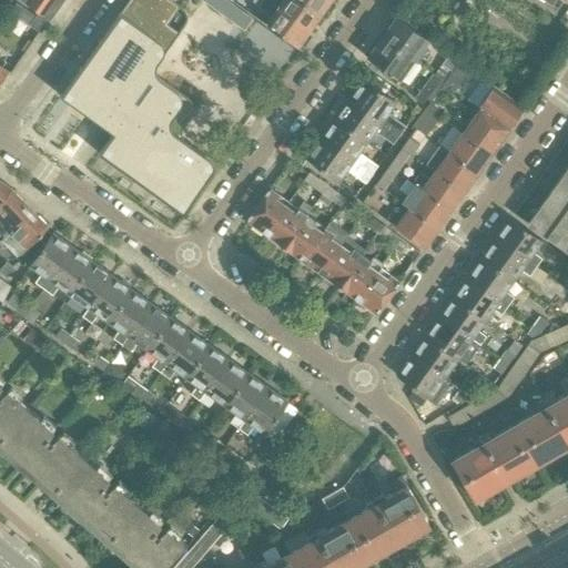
[(61,0),(21,0),(48,18),(47,19),(48,19),(49,19),(61,0)]
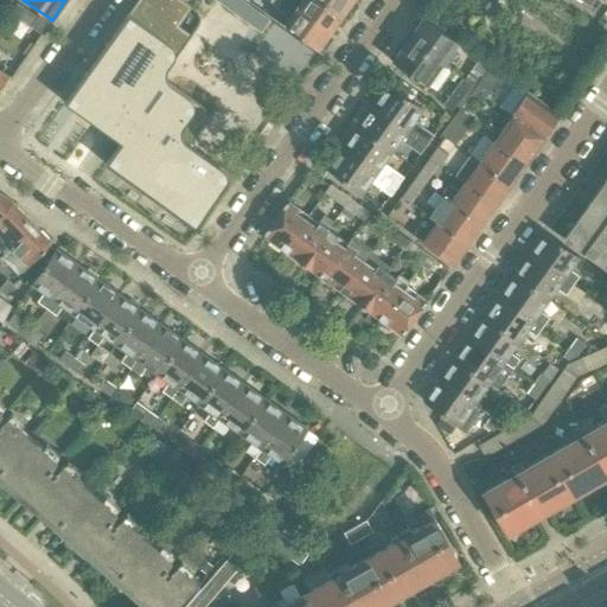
[(216,190),(221,184),(222,181),(223,180),(223,178),(223,176),(223,173),(222,171),(221,170),(219,167),(189,145),(204,123),(205,121),(205,119),(205,116),(205,115),(205,113),(204,110),(203,108),(202,107),(160,77),(197,26),(198,24),(199,23),(199,20),(199,18),(199,16),(198,13),(197,11),(195,10),(181,0),(142,0),(141,2),(131,16),(129,14),(107,46),(110,49),(91,76),(88,72),(65,104),(120,144),(107,164),(195,227),(219,193),(216,190)]
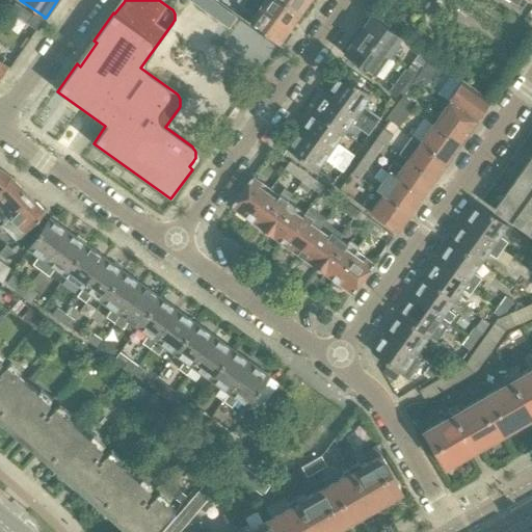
[(214,0),(189,0),(230,29),(238,17),(214,0)]
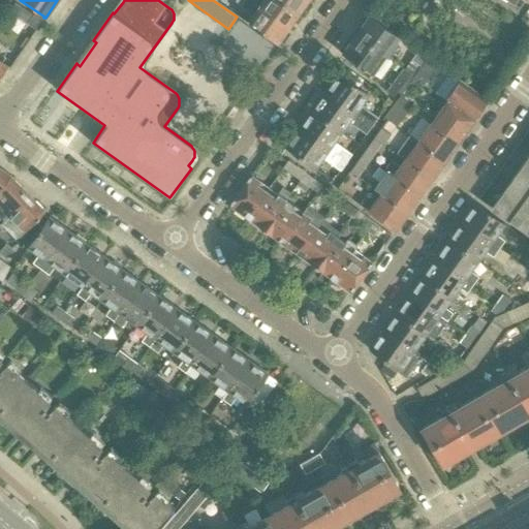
[(285,28),(246,0),(231,0),(240,5),(252,13),(246,22),(275,42),(276,40),(279,40),(283,35),(282,32),(285,28)]
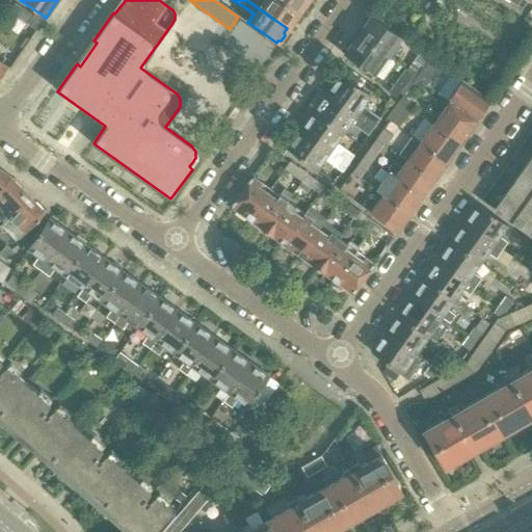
[(263,0),(247,0),(287,28),(291,22),(294,22),(298,17),(297,14),(297,12),(278,0),(265,0),(265,1),(263,0)]
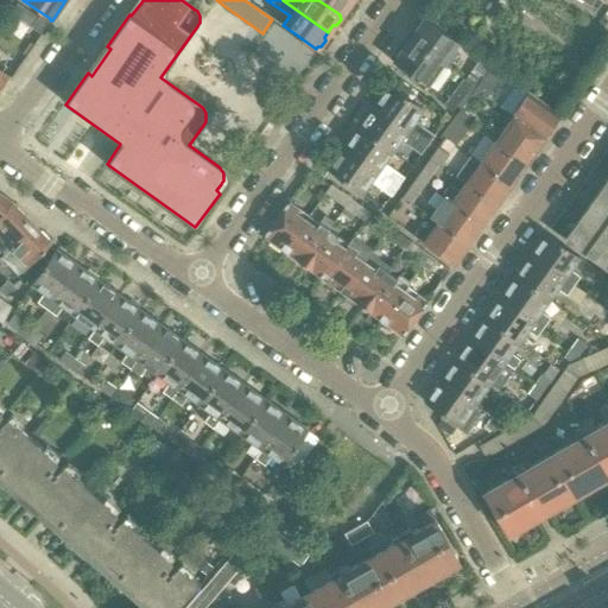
[(318,0),(340,14),(342,12),(344,12),(349,6),(348,2),(349,0),(318,0)]
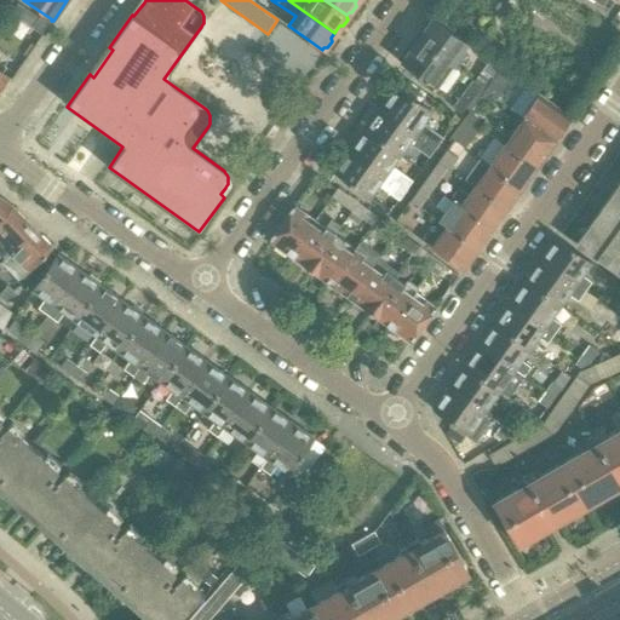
[(420,28),(413,39),(451,65),(466,44),(429,17),(428,18),(431,21),(425,28),(420,28)]
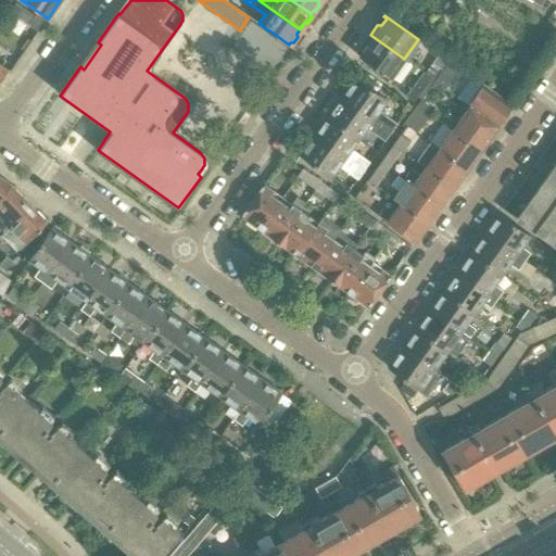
[(29,25),(38,32),(45,23),(45,22),(43,22),(36,16),(29,25)]
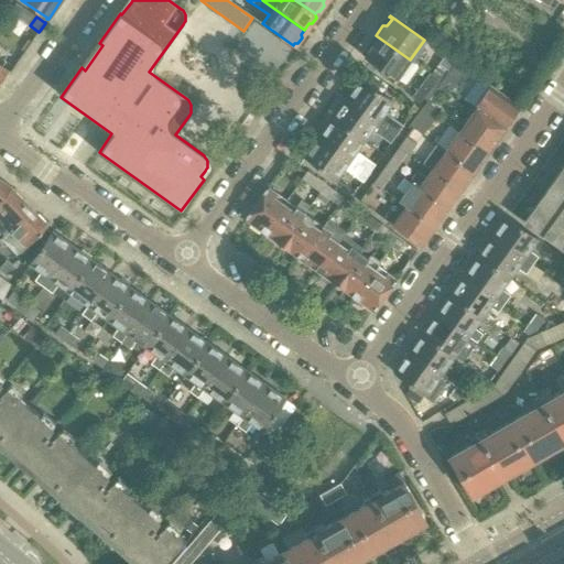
[(410,60),(376,35),(368,45),(370,50),(365,57),(396,80),(410,60)]
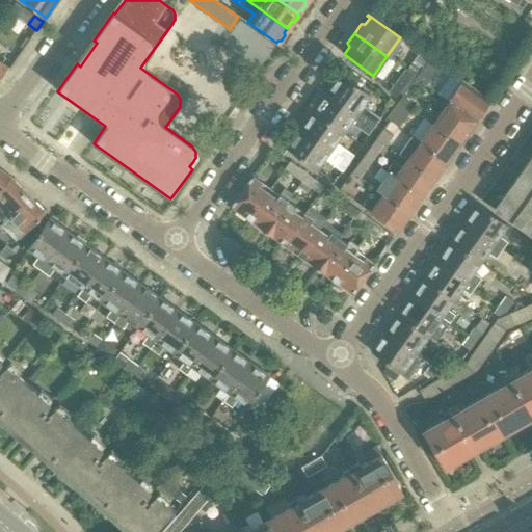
[(413,60),(424,69),(430,59),(419,51),(413,60)]
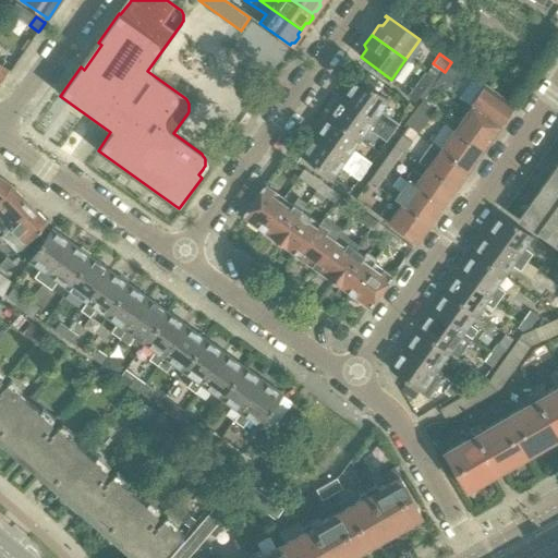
[(463,70),(451,62),(445,72),(436,84),(445,91),(453,79),(456,76),(458,77),(460,79),(464,72),(463,70)]
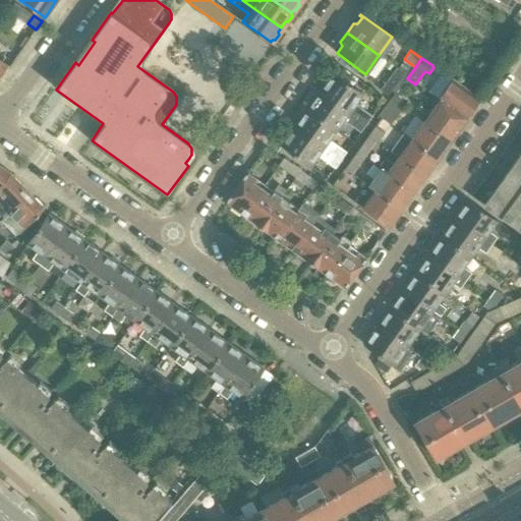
[(397,68),(383,87),(380,91),(387,96),(403,73),(397,68)]
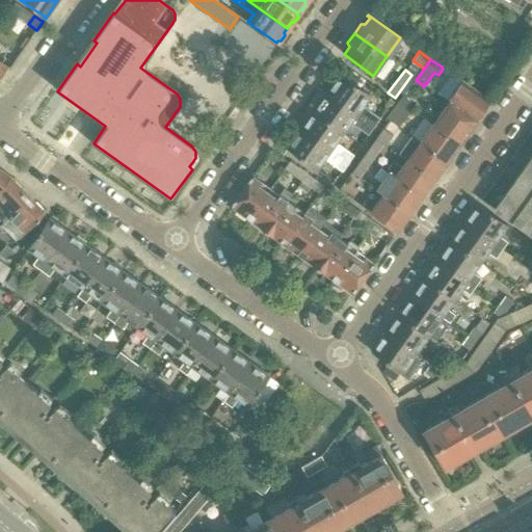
[(341,74),(326,94),(373,127),(379,118),(362,106),(370,95),(341,74)]
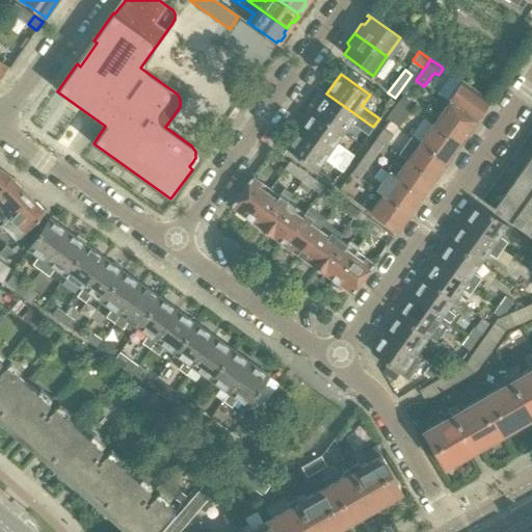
[(447,100),(450,102),(476,121),(490,101),(461,80),(447,100)]
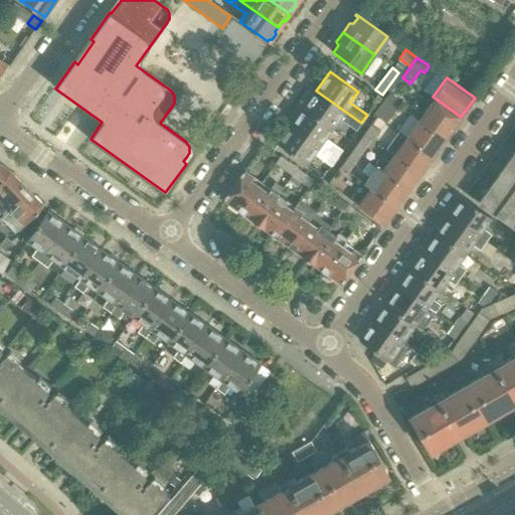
[(316,91),(304,108),(332,128),(339,119),(356,131),(361,123),(316,91)]
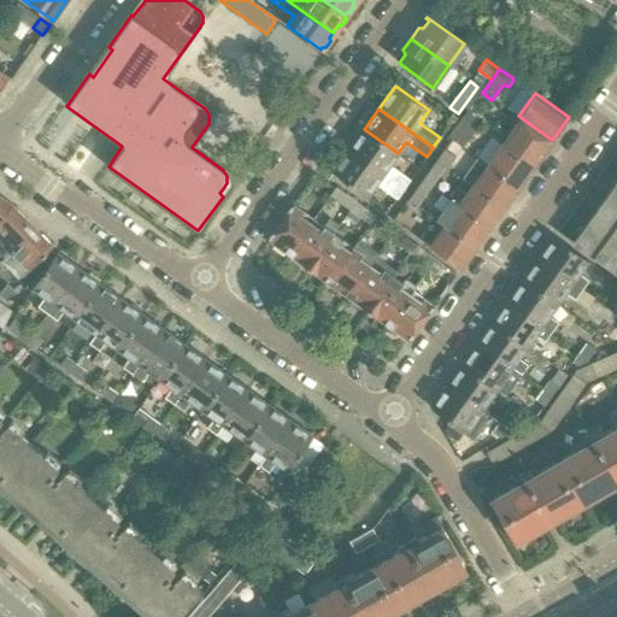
[(468,109),(462,117),(447,137),(462,147),(482,119),(468,109)]
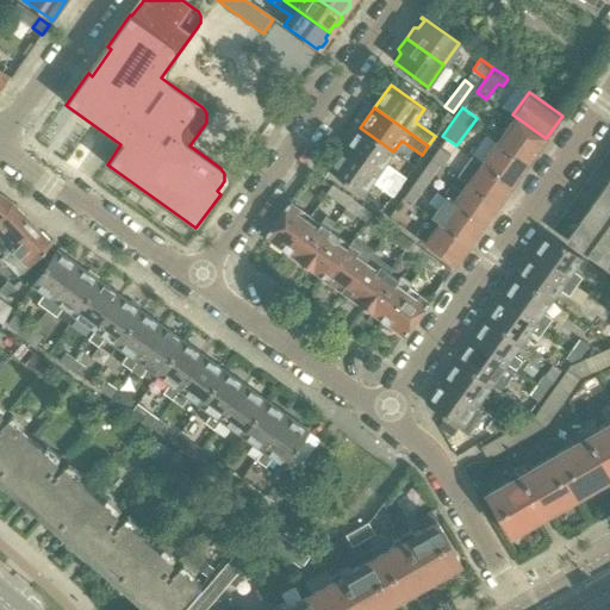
[(516,117),(483,165),(512,185),(546,138),(516,117)]
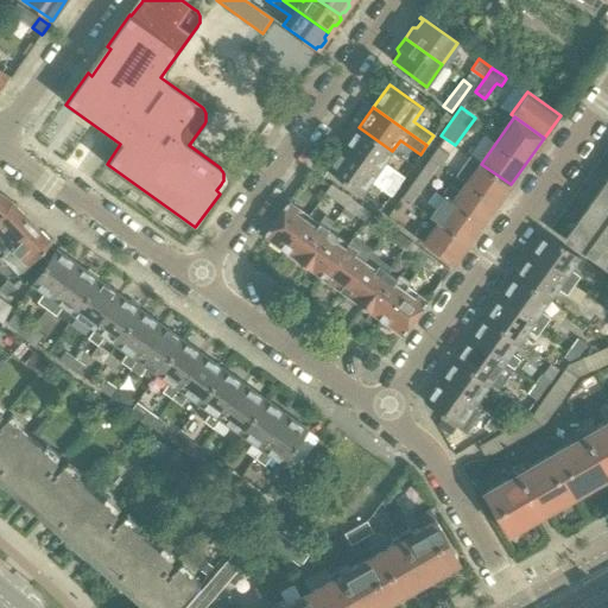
[(359,127),(343,149),(397,187),(404,177),(384,163),(392,151),(359,127)]
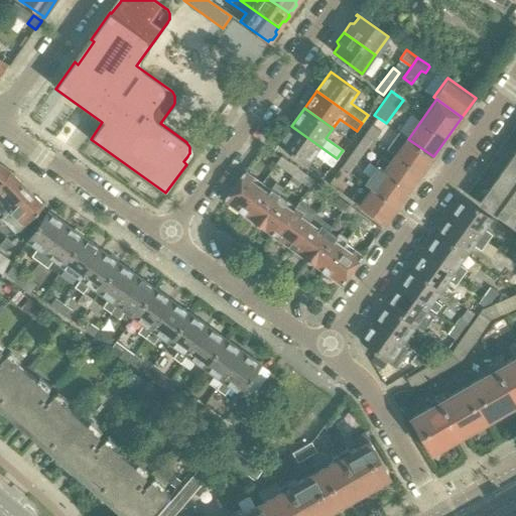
[(372,125),(365,134),(372,139),(375,141),(381,132),(372,125)]
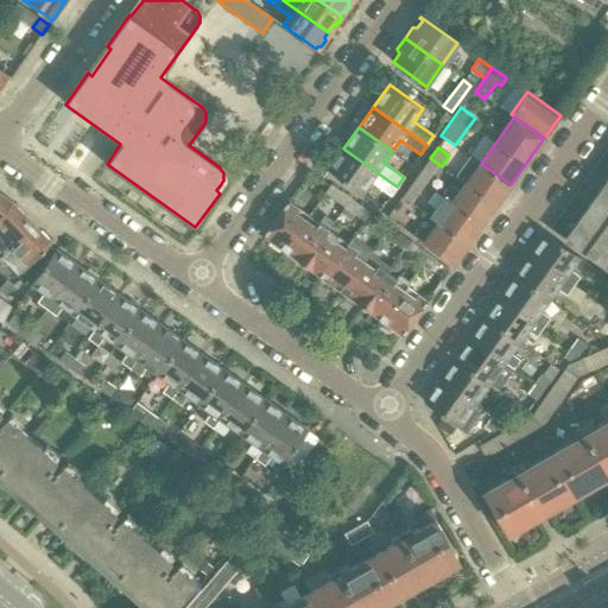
[(397,187),(343,149),(328,170),(361,194),(369,182),(390,196),(397,187)]
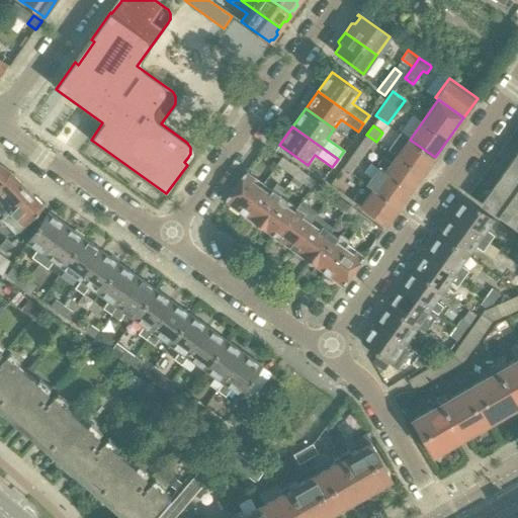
[(387,150),(397,157),(423,175),(435,157),(410,140),(401,133),(387,150)]
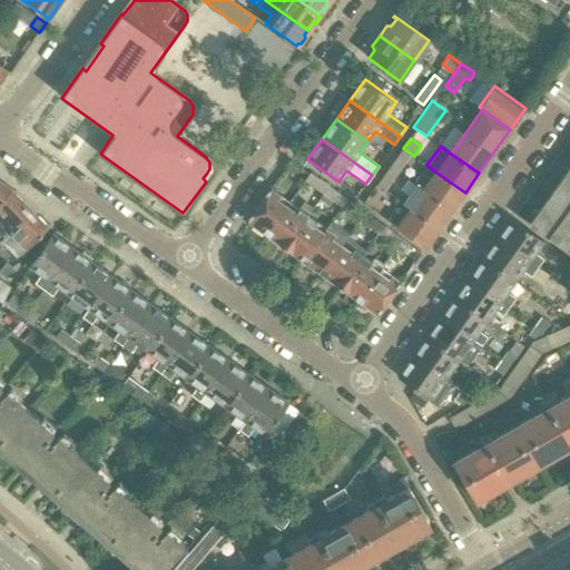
[(403,148),(390,167),(397,172),(411,154),(403,148)]
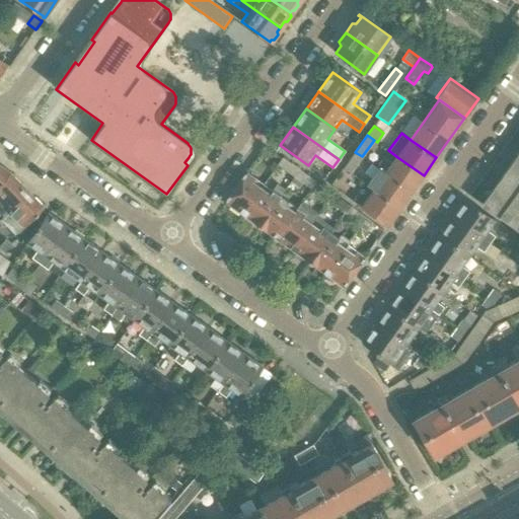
[(362,156),(355,152),(343,168),(350,173),(362,156)]
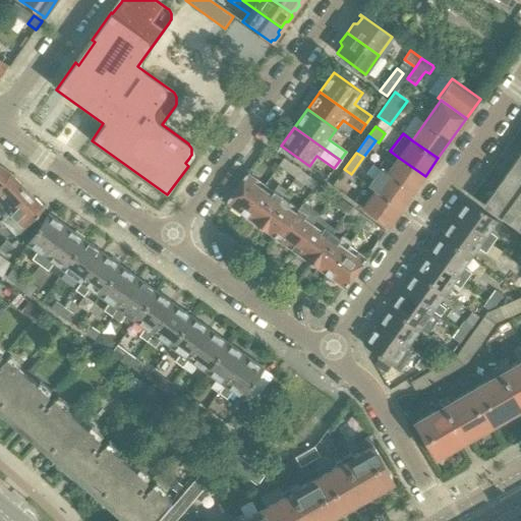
[(380,169),(387,175),(413,192),(425,176),(399,158),(394,165),(386,159),(380,169)]
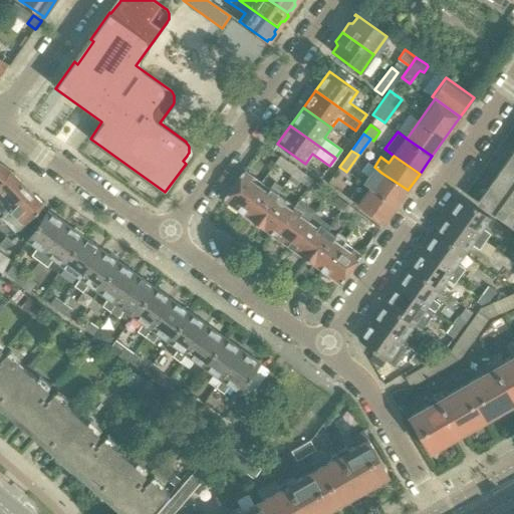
[(274,164),(284,171),(289,164),(279,157),(274,164)]
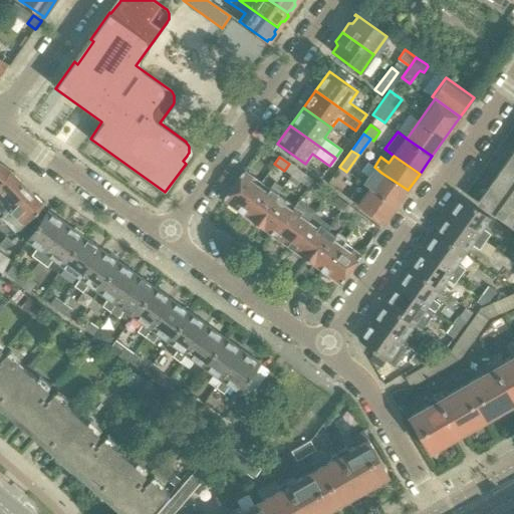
[(513,161),(482,206),(513,228),(513,161)]
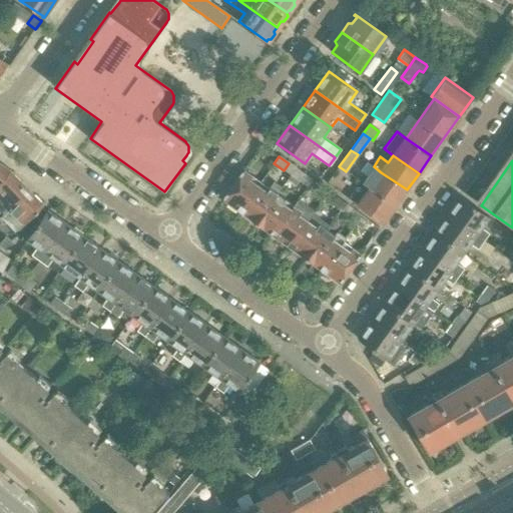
[(284,170),(291,175),(296,168),(289,163),(284,170)]
